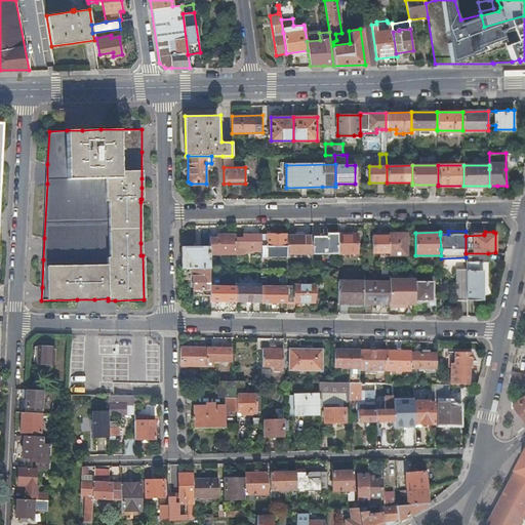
[(313,237),(313,253),(338,253),(337,233),(327,233),(327,237),(313,237)]
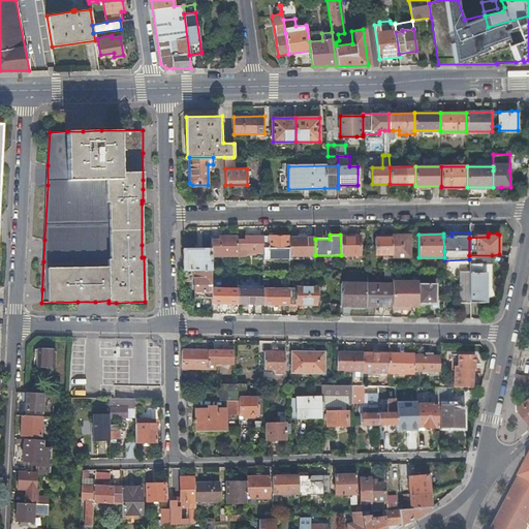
[(340,235),(341,255),(360,255),(360,237),(351,237),(351,235),(340,235)]
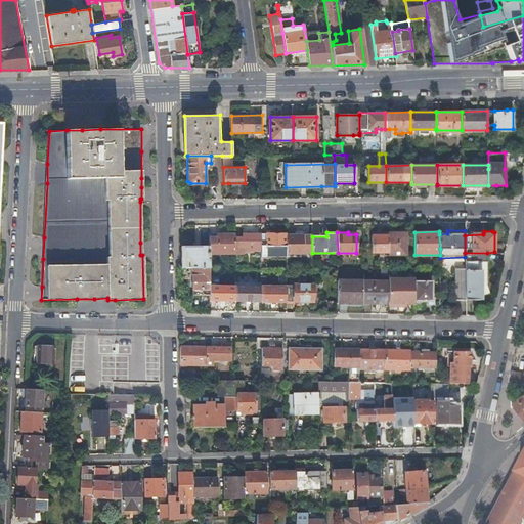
[(389,252),(389,255),(407,254),(406,232),(388,232),(389,234),(389,252)]
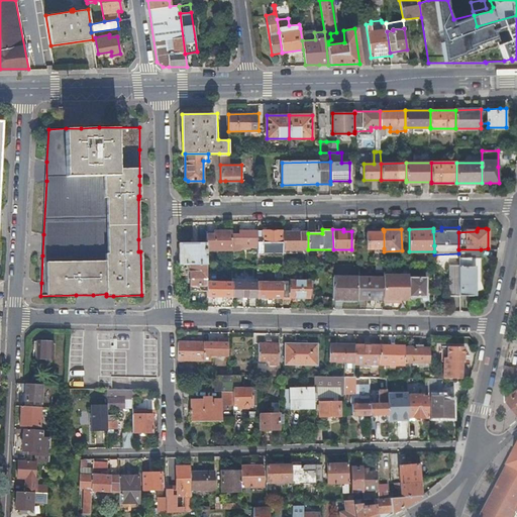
[(207,242),(207,249),(232,248),(231,234),(231,230),(207,231),(207,242)]
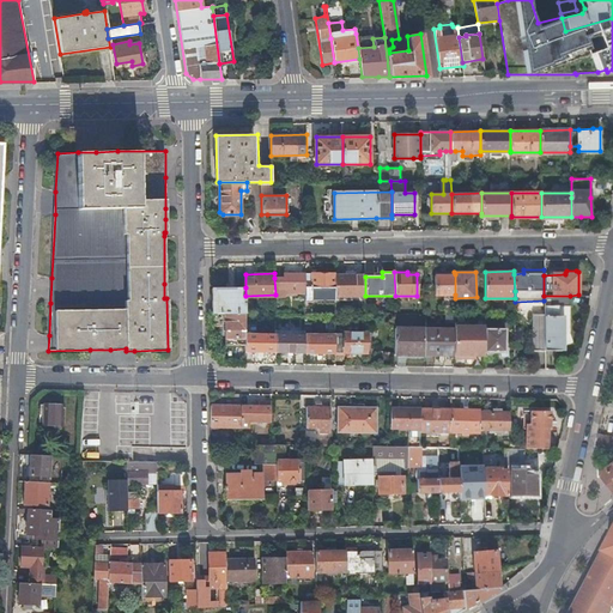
[(274,278),(275,295),(285,295),(284,290),(295,290),(301,290),(301,293),(305,293),(305,273),(293,274),(293,278),(285,278),(274,278)]
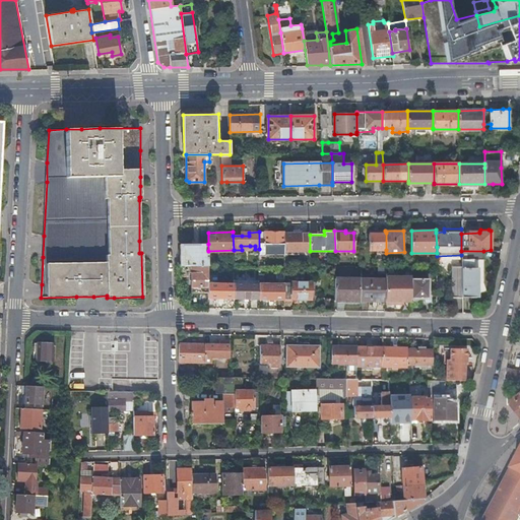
[(259,249),(259,254),(284,253),(284,251),(284,234),(284,232),(259,232),(259,249)]
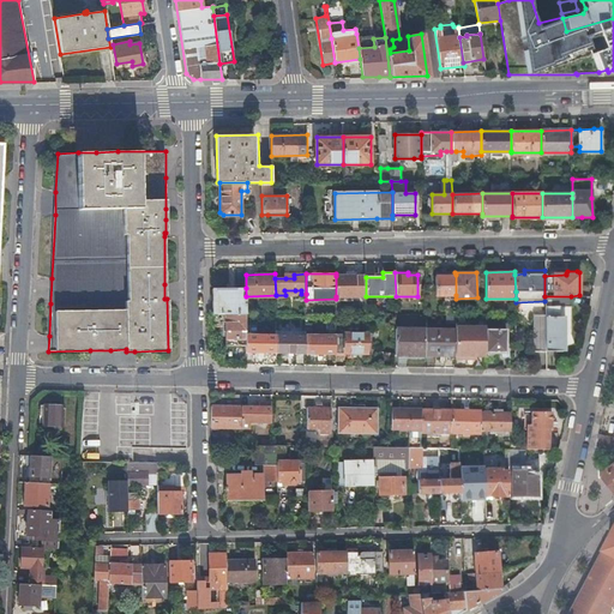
[(366,275),(336,276),(336,296),(366,296),(366,277),(366,275)]
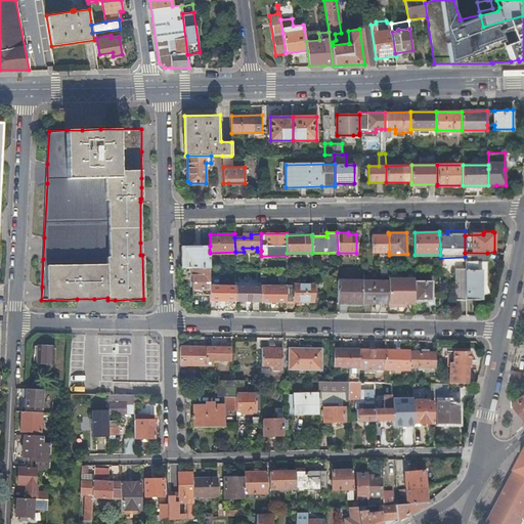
[(372,252),(389,252),(389,234),(372,234),(372,252)]
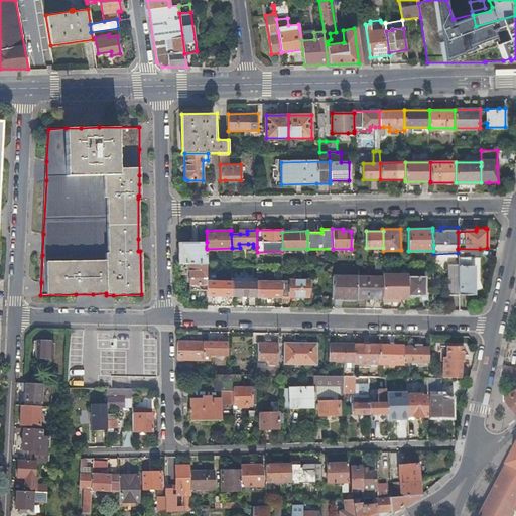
[(189,263),(207,263),(207,249),(207,242),(178,242),(178,263),(186,263),(189,263)]
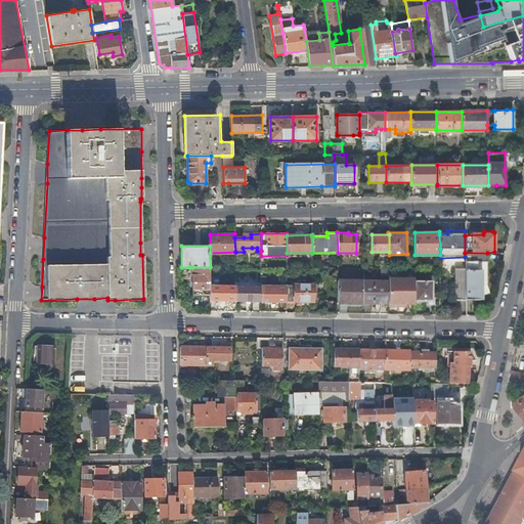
[(466,267),(466,299),(485,299),(488,299),(488,293),(488,286),(487,253),(465,253),(465,257),(466,267)]
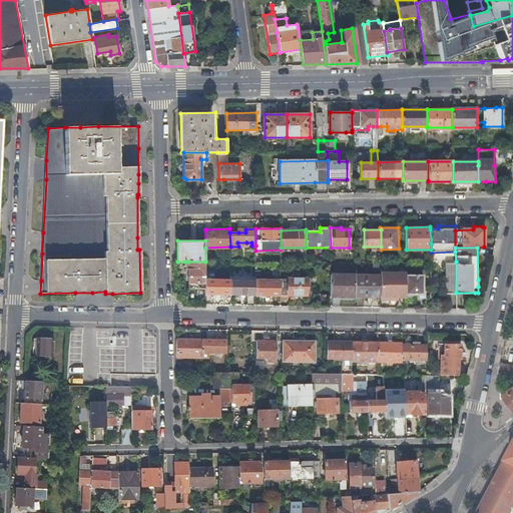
[(185,273),(185,262),(177,262),(175,262),(175,273),(178,273),(185,273)]
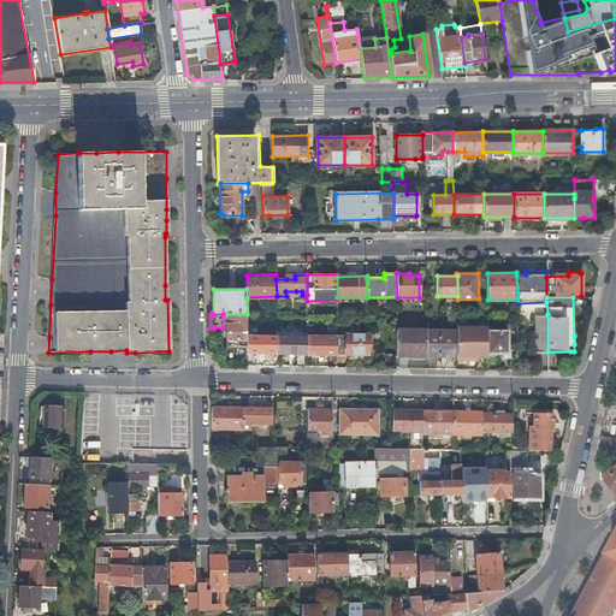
[(247,336),(247,332),(247,314),(226,314),(226,345),(247,345),(247,336)]
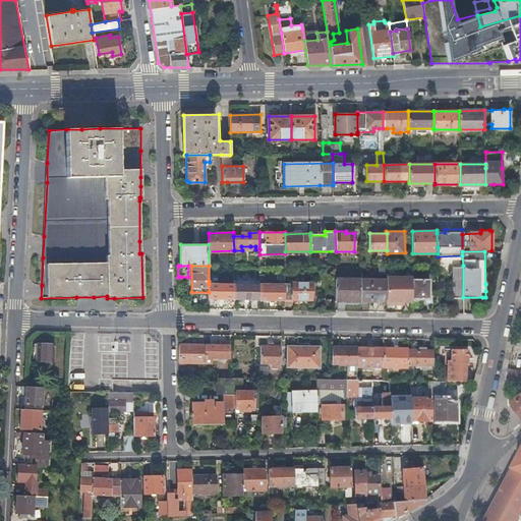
[(454,297),(463,297),(463,266),(453,267),(454,297)]
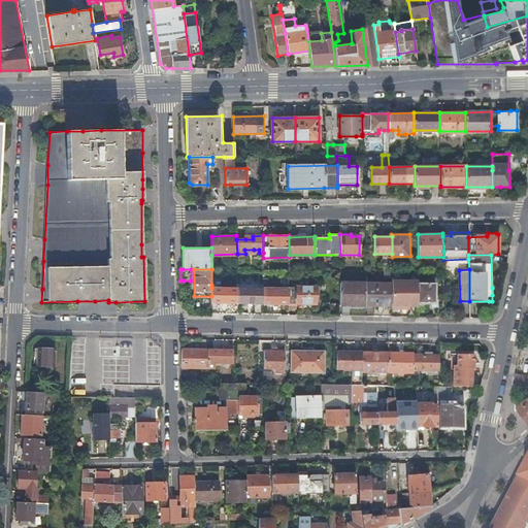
[(392,283),(392,305),(409,305),(410,281),(392,281),(392,283)]
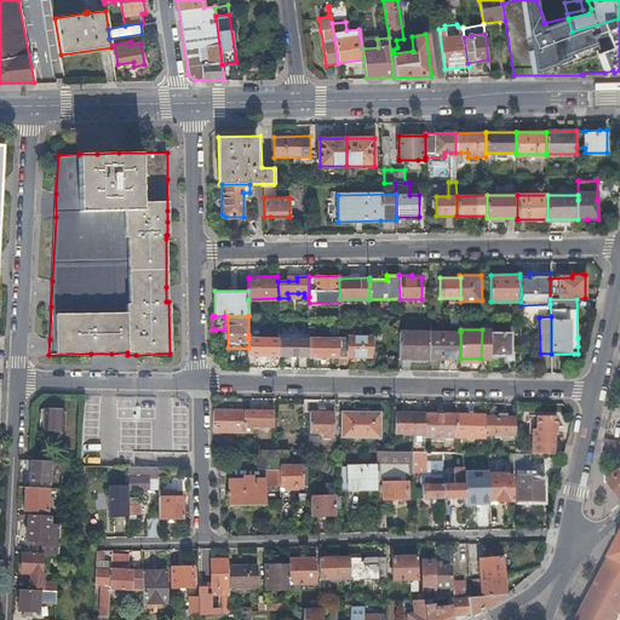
[(339,338),(339,339),(339,356),(371,357),(371,336),(362,336),(362,331),(350,331),(350,336),(348,336),(348,338),(339,338)]
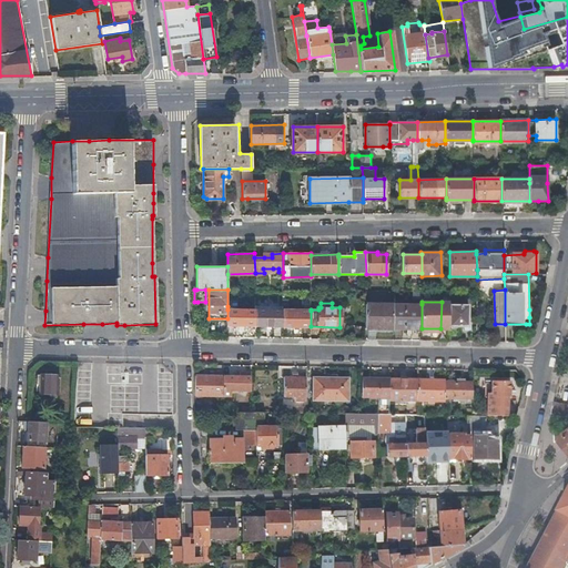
[(366,327),(394,328),(394,304),(366,304),(366,327)]
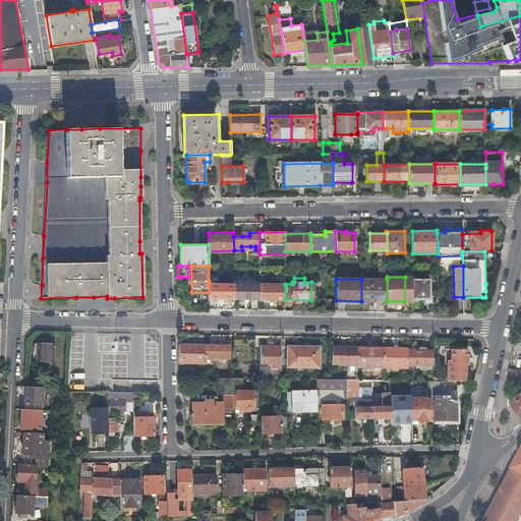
[(361,301),(387,301),(387,279),(361,279),(361,301)]
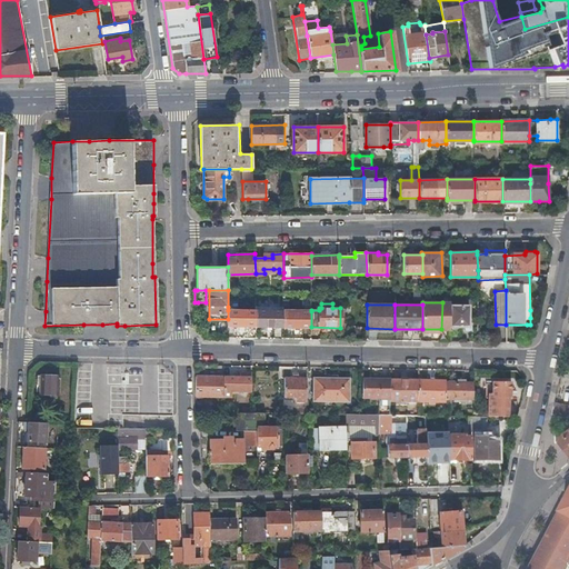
[(469,305),(450,305),(450,327),(469,327),(469,305)]
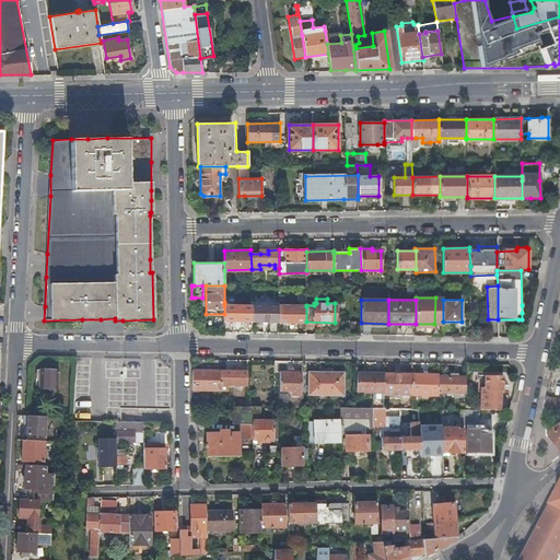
[(252,305),(224,305),(224,314),(224,321),(251,322),(252,305)]
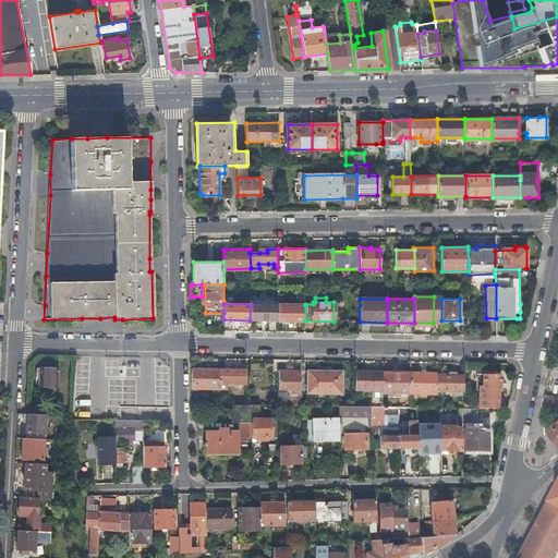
[(277,304),(251,304),(250,320),(277,320),(277,304)]
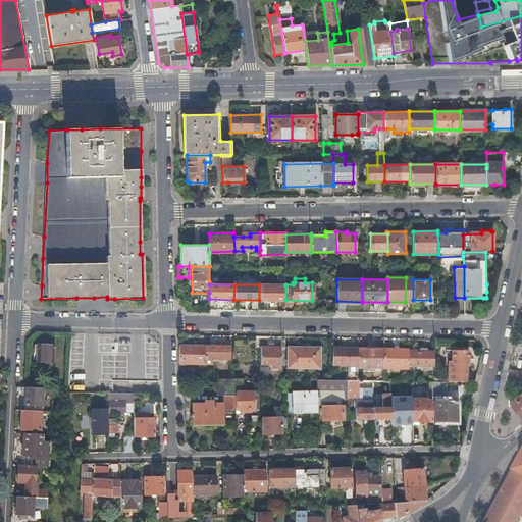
[(285,285),(259,284),(259,300),(285,300),(285,285)]
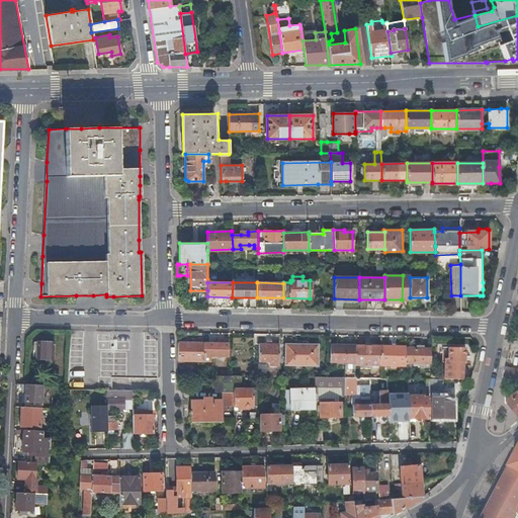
[(203,342),(203,359),(209,360),(209,355),(229,355),(229,340),(221,339),(221,342),(203,342)]
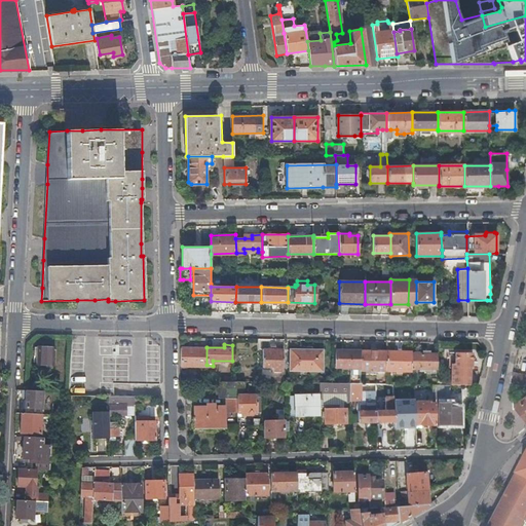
[(38,346),(37,355),(37,364),(54,364),(54,347),(38,346)]
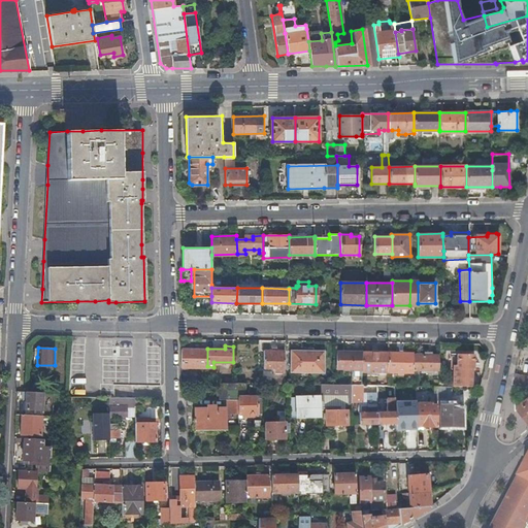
[(182,349),(180,367),(207,367),(207,366),(207,349),(182,349)]
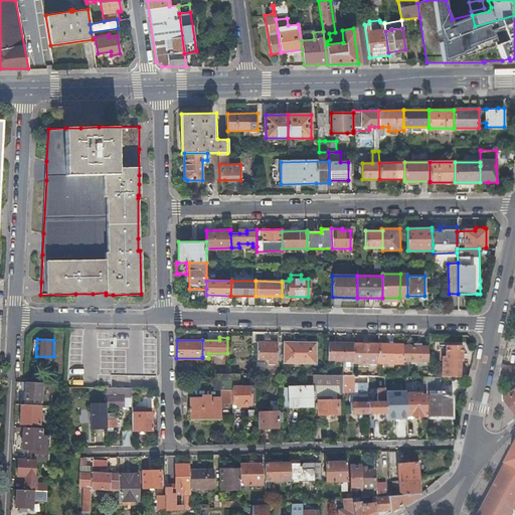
[(268,362),(278,363),(278,341),(270,341),(265,341),(258,341),(258,358),(268,359),(268,362)]
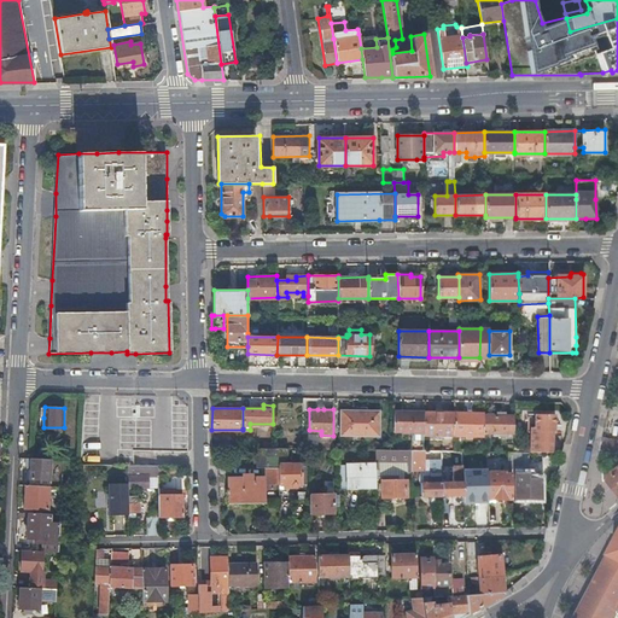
[(379,436),(379,410),(340,410),(340,435),(379,436)]
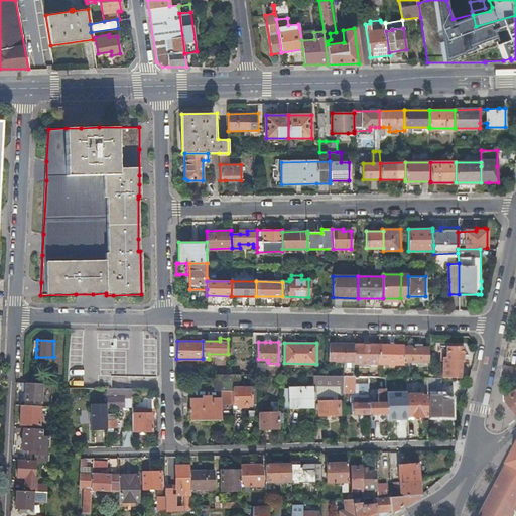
[(343,376),(353,376),(353,363),(354,344),(329,344),(328,360),(343,361),(343,376)]
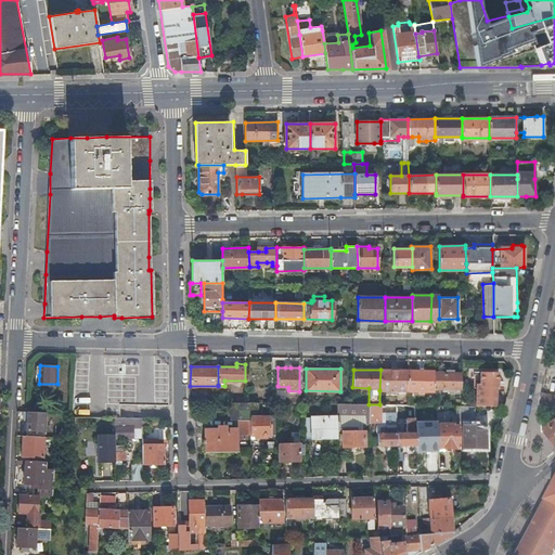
[(381,370),(379,390),(408,390),(408,370),(397,370),(391,370),(381,370)]
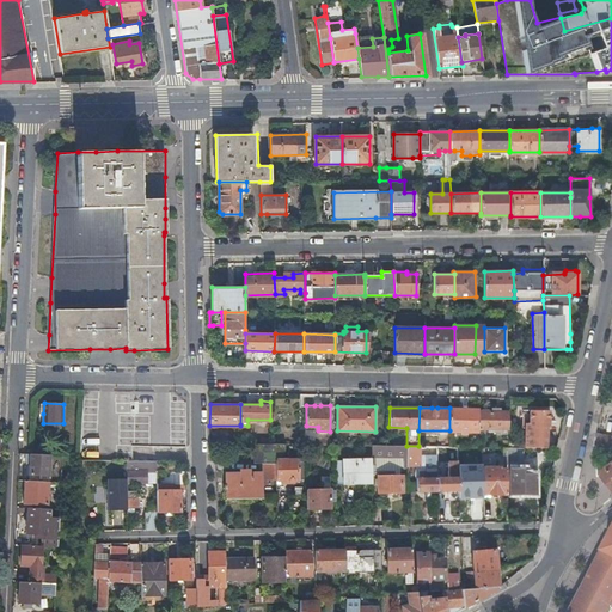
[(450,430),(479,432),(479,428),(479,411),(479,409),(450,408),(450,430)]
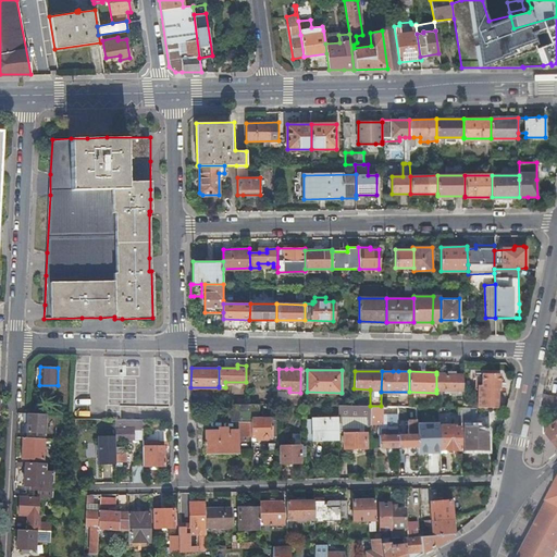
[(479,385),(479,407),(498,407),(498,390),(499,390),(500,373),(482,373),(482,385),(479,385)]
